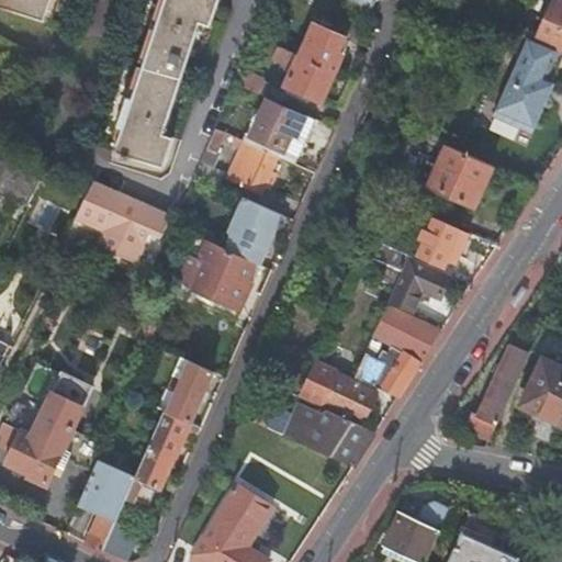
[(51,0),(0,0),(0,3),(45,19),(51,0)]
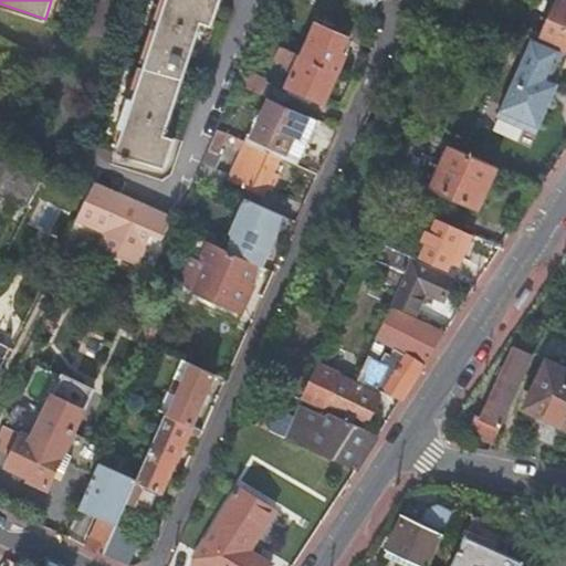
[(220,0),(167,0),(116,149),(124,152),(122,156),(128,159),(130,154),(165,166),(175,138),(164,135),(203,21),(212,24),(220,0)]
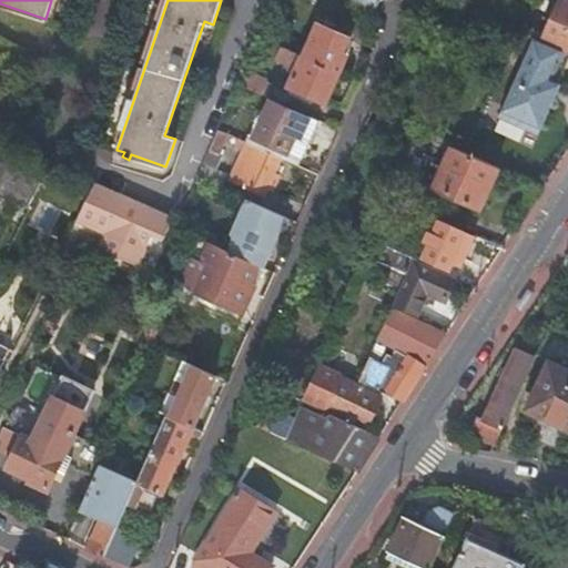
[(379,1),(376,0),(347,0),(345,6),(373,17),(379,1)]
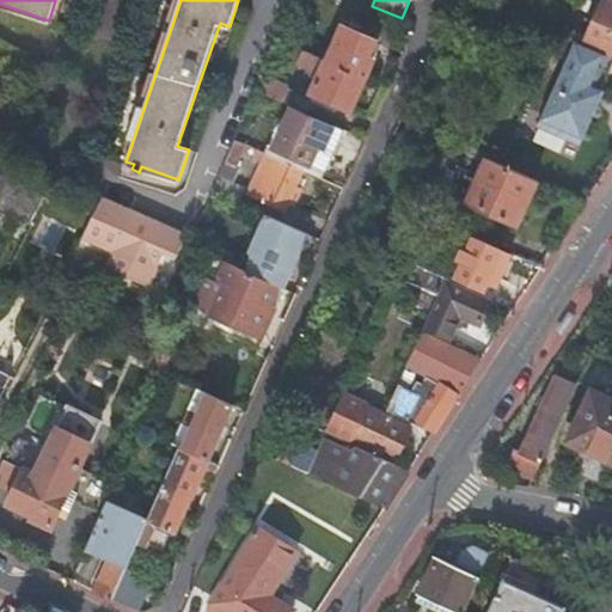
[(611,0),(604,0),(585,44),(605,54),(611,56),(611,0)]
